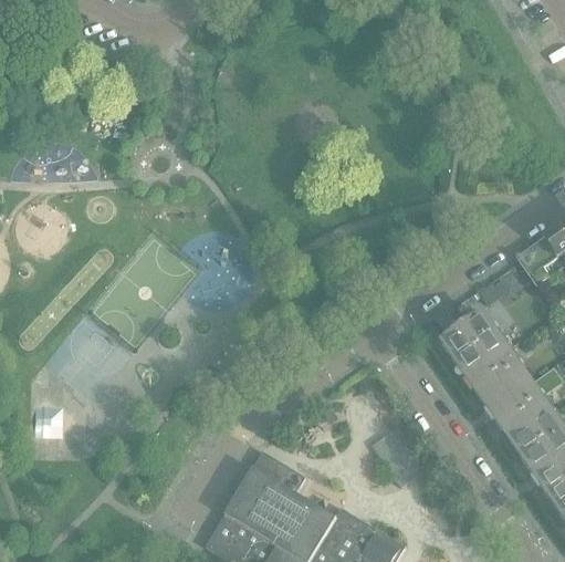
[(564,222),(512,260),(530,287),(544,277),(537,268),(564,248),(564,222)]
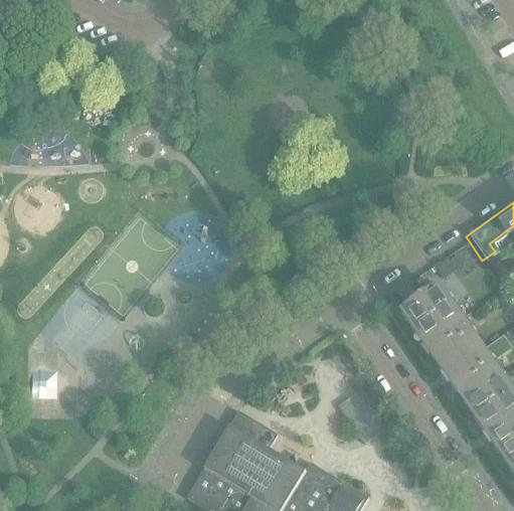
[(448,259),(436,268),(442,277),(454,269),(448,259)]
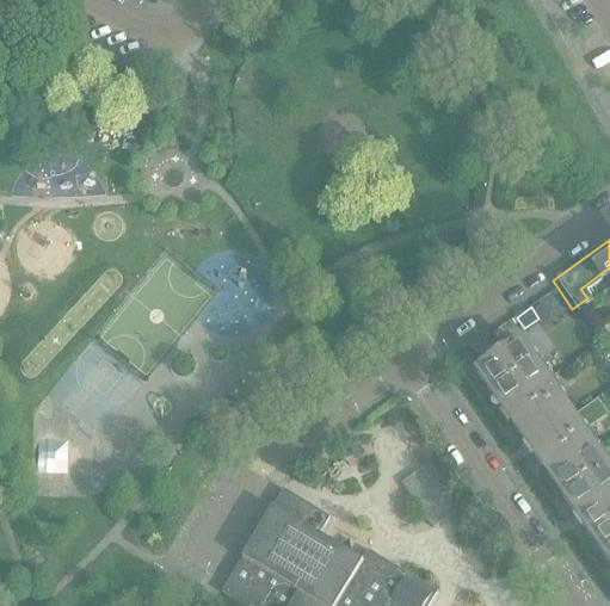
[(503,406),(544,376),(519,340),(504,351),(500,346),(481,359),(485,364),(478,369),(503,406)]
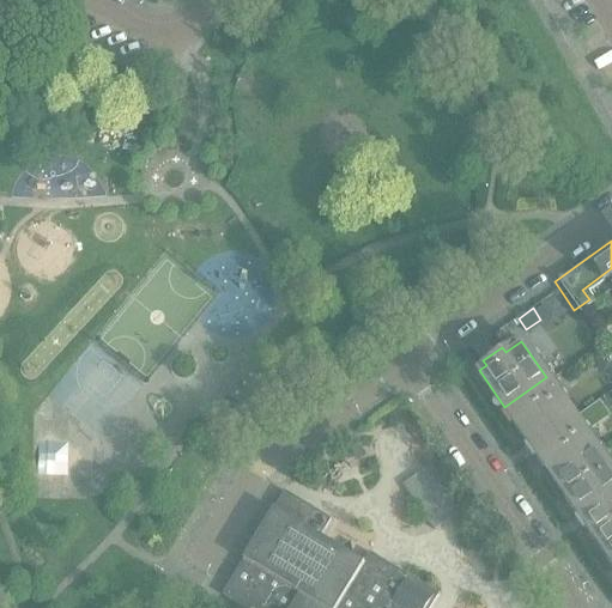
[(611,356),(603,342),(589,352),(601,368),(611,360),(611,356)]
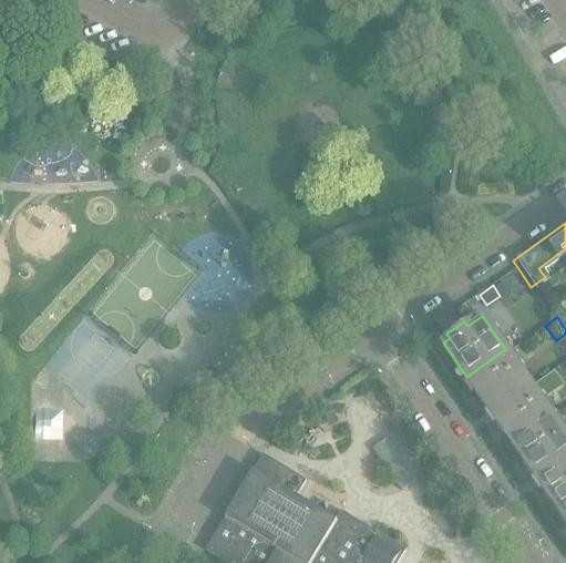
[(552,415),(505,349),(466,377),(512,442),(552,415)]
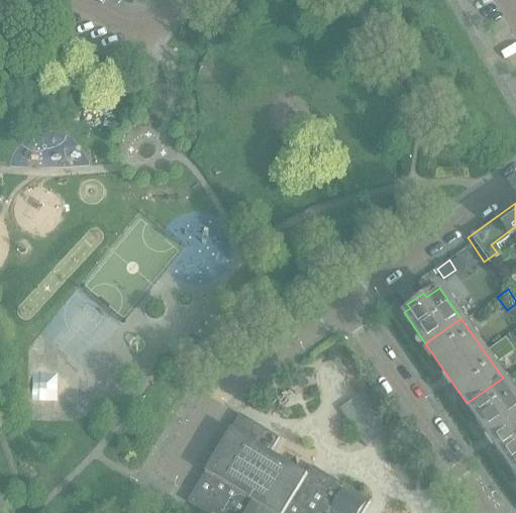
[(515,458),(515,397),(503,378),(467,403),(509,464),(515,458)]
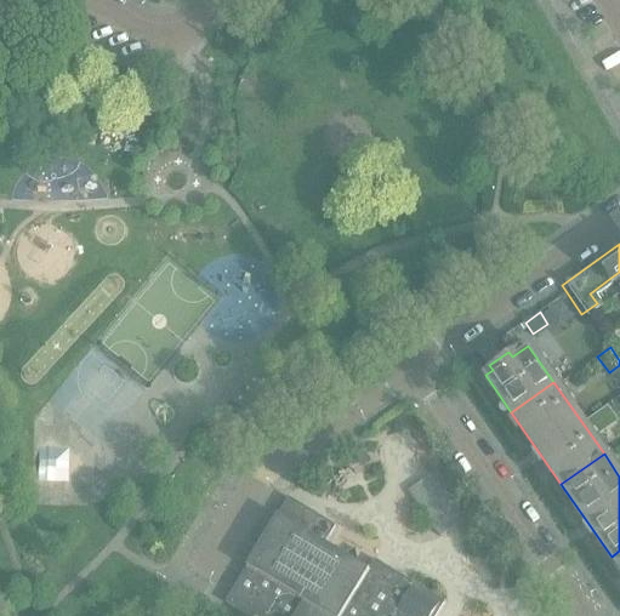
[(415,483),(407,489),(414,498),(432,524),(439,534),(460,518),(465,515),(464,514),(432,471),(428,473),(415,483)]
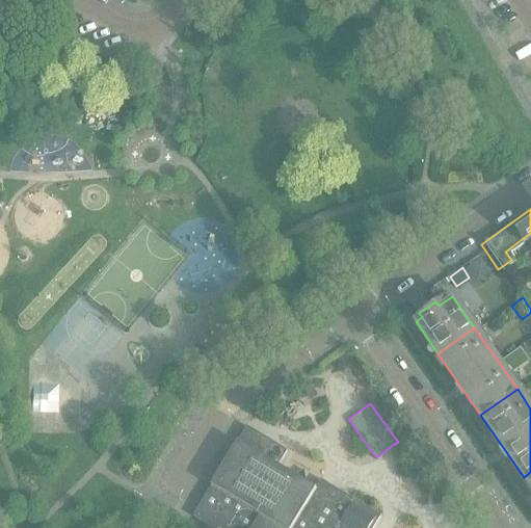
[(245,424),(192,515),(214,527),(370,527),(379,513),(320,477),(315,486),(276,464),(286,448),(245,424)]
